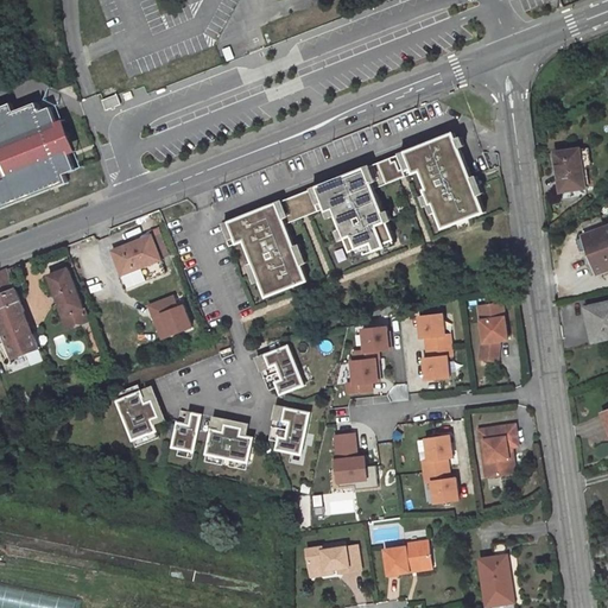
[(228,61),(236,58),(232,46),(225,50),(228,61)]
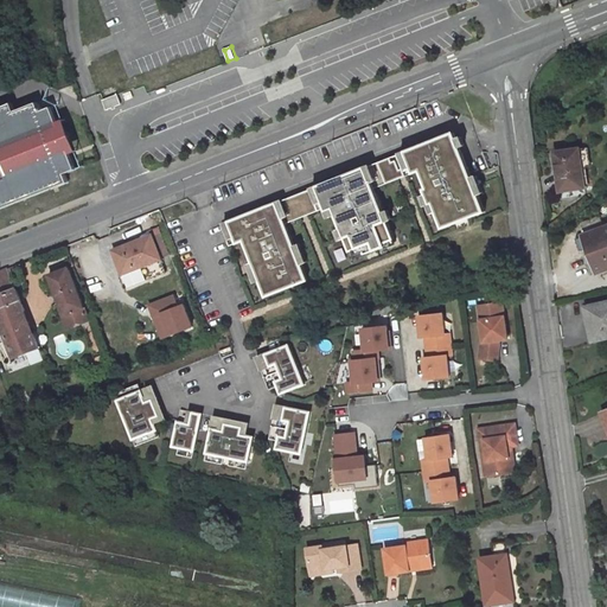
[(121,104),(117,95),(102,101),(107,110),(121,104)]
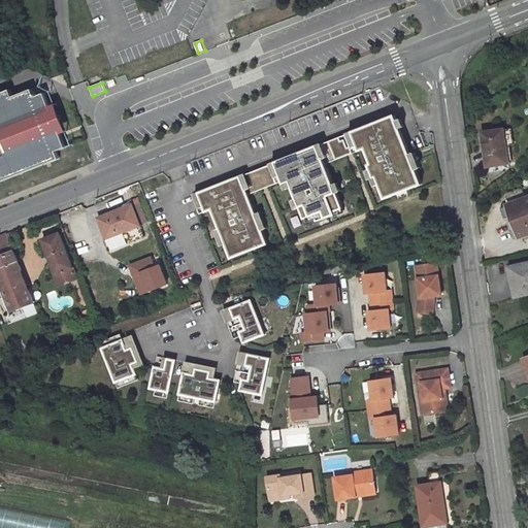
[(0,93),(9,90),(7,85),(0,87),(0,93)]
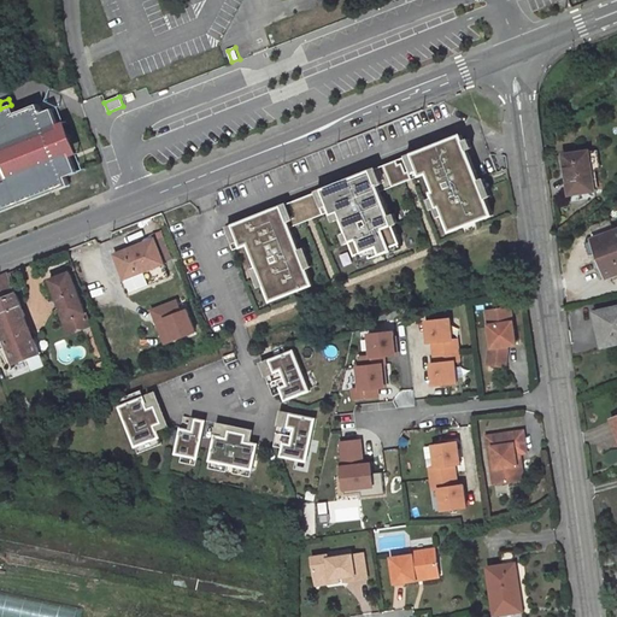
[(50,183),(76,172),(70,158),(57,124),(51,110),(41,113),(37,104),(16,113),(12,105),(11,105),(0,109),(0,209),(52,189),(50,183)]
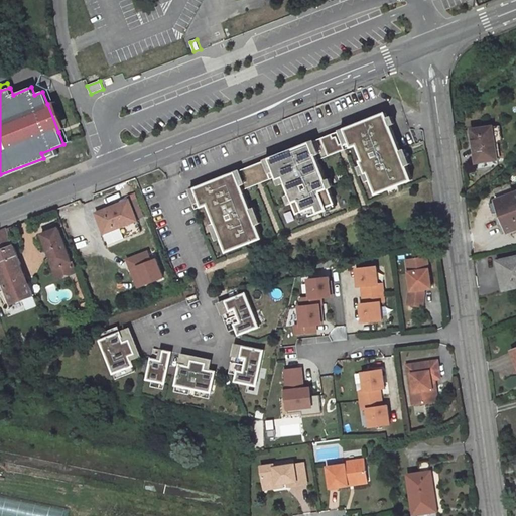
[(67,129),(55,101),(47,104),(58,132),(67,129)]
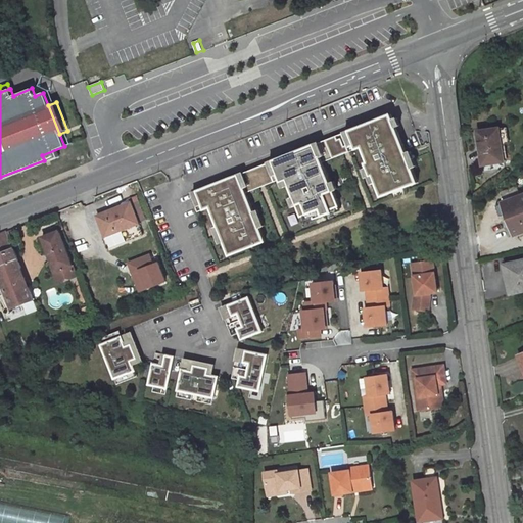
[(222,182),(191,194),(198,212),(210,207),(219,227),(214,229),(220,243),(225,241),(230,255),(266,242),(260,228),(265,226),(258,210),(254,212),(246,193),(280,180),(282,182),(288,180),(294,198),(290,199),(293,206),(297,204),(302,217),(313,212),(316,220),(333,212),(331,209),(340,206),(334,191),(338,189),(335,182),(331,184),(323,162),(363,147),(369,162),(366,163),(371,177),(374,176),(379,190),(416,176),(410,160),(415,158),(412,152),(407,153),(396,129),(391,114),(292,153),(222,182)]
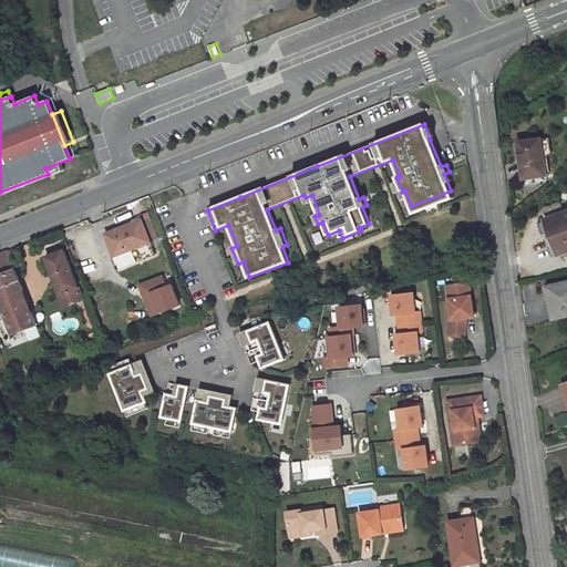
[(552,154),(549,138),(540,140),(544,156),(552,154)]
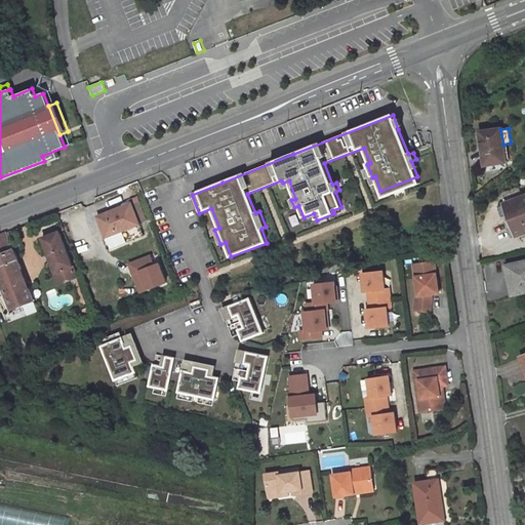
[(503,145),(500,129),(474,132),(475,138),(481,137),(485,165),(506,162),(503,145)]
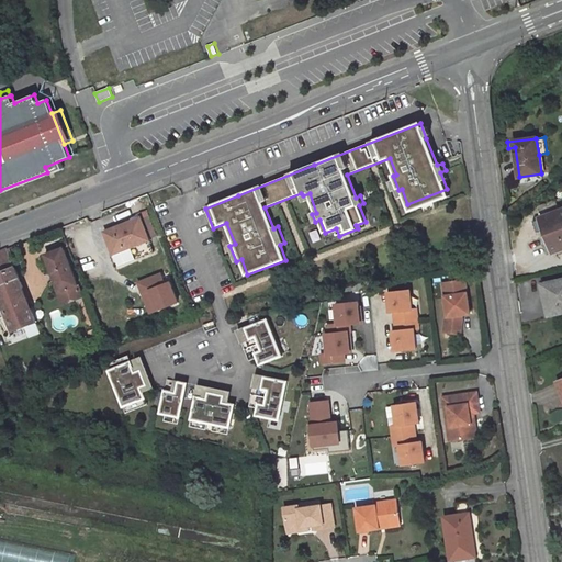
[(0,193),(48,175),(47,172),(0,190),(0,193)]
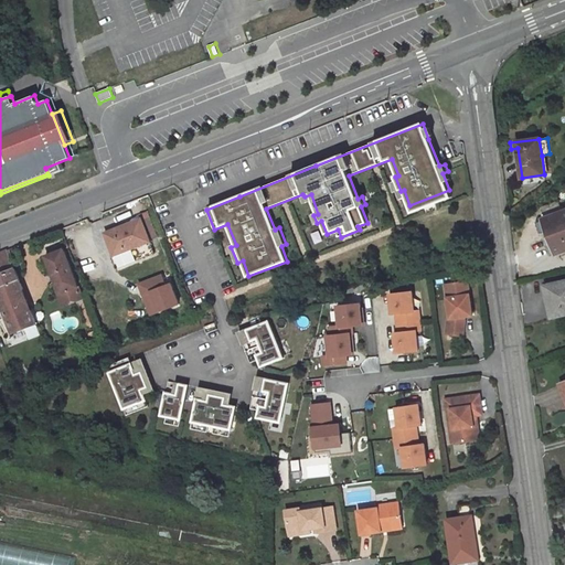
[(564,249),(564,211),(544,219),(557,254),(564,249)]
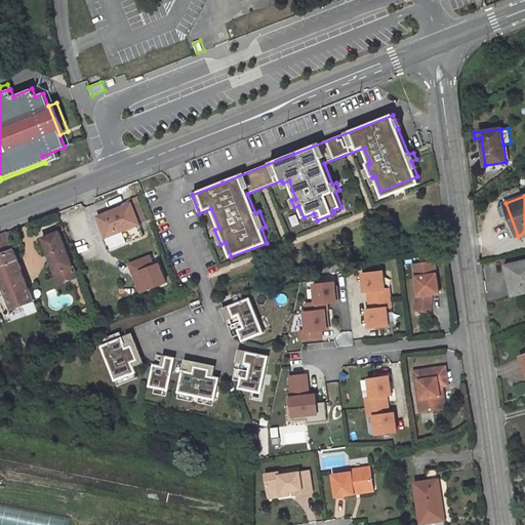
[(146,218),(137,200),(131,203),(138,221),(146,218)]
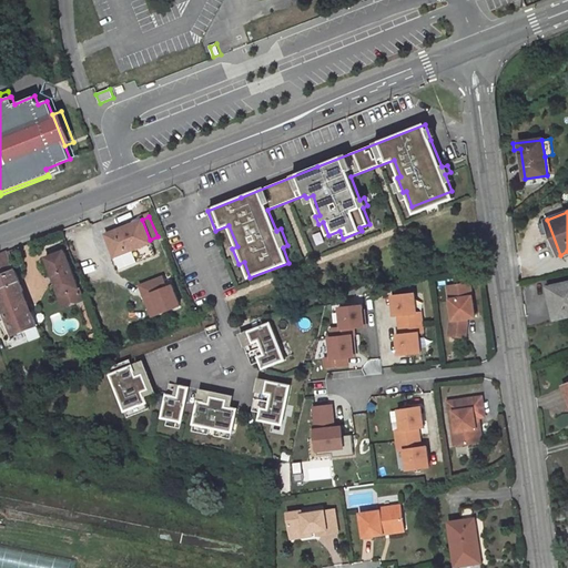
[(150,240),(142,220),(105,233),(114,255),(111,257),(117,270),(155,254),(150,240)]
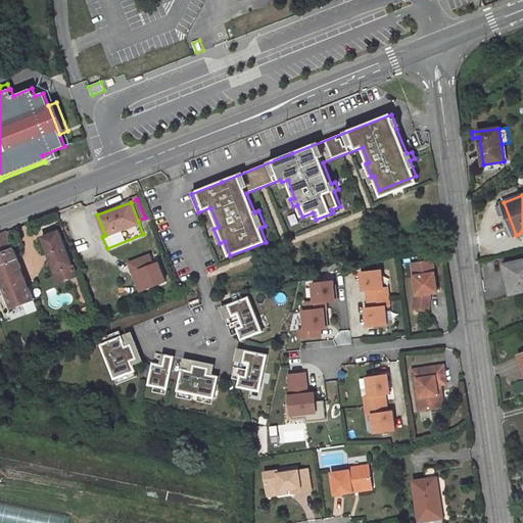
[(293,226),(300,224),(296,215),(289,217),(293,226)]
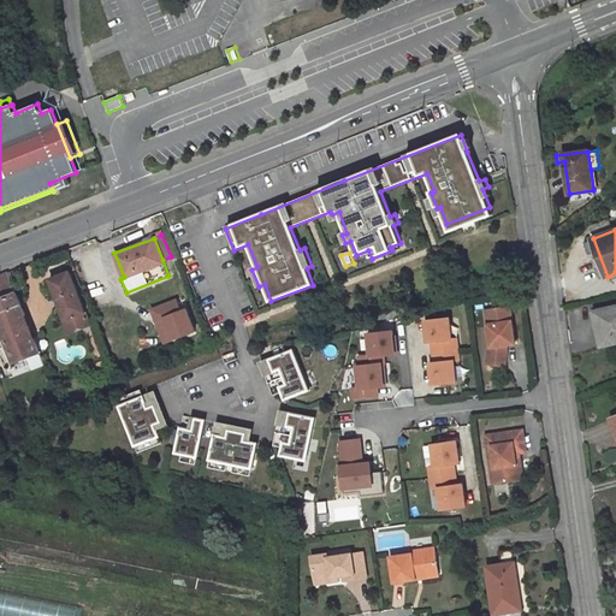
[(93,314),(73,267),(48,278),(66,320),(61,324),(67,337),(89,327),(84,318),(93,314)]
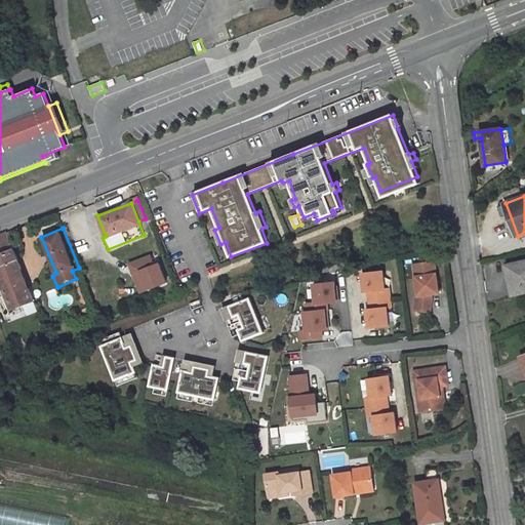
[(37,312),(7,233),(0,235),(0,286),(3,296),(1,297),(6,312),(24,306),(27,316),(37,312)]
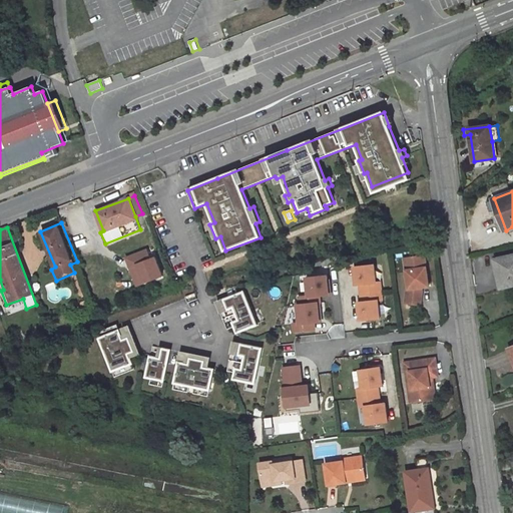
[(147,249),(126,258),(137,285),(162,275),(155,258),(151,260),(147,249)]
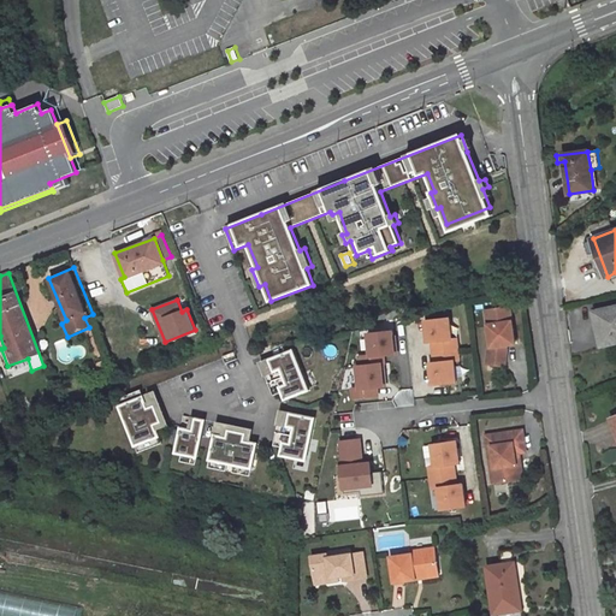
[(615,306),(594,312),(603,347),(615,343),(615,306)]
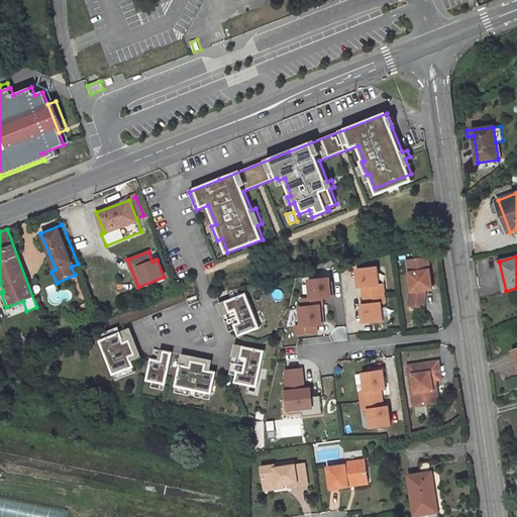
[(432,289),(428,257),(413,261),(415,272),(410,273),(411,287),(409,306),(424,308),(426,290),(432,289)]
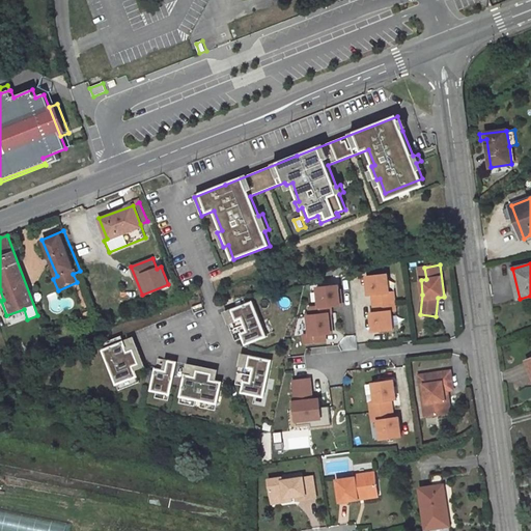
[(371,294),(388,291),(387,273),(365,275),(367,294),(371,294)]
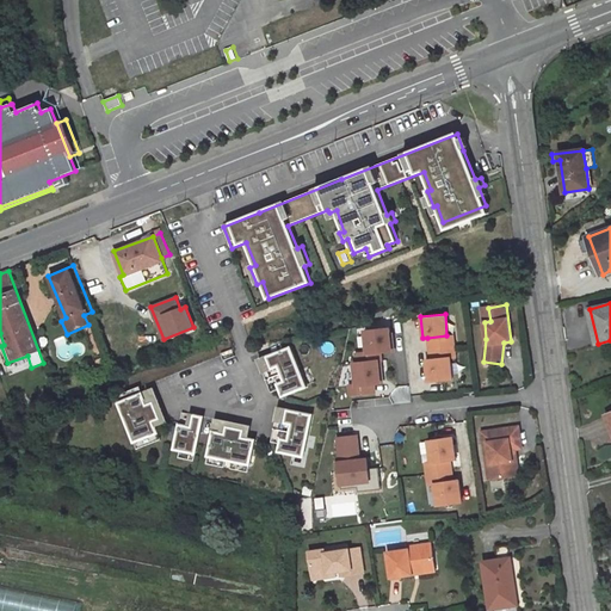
[(389,327),(363,329),(364,353),(392,351),(389,327)]
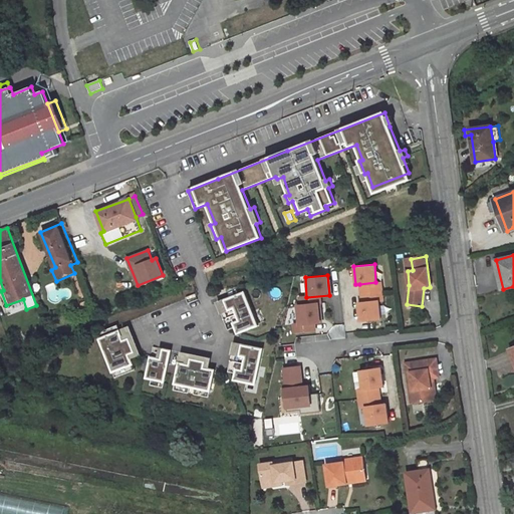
[(361,302),(377,300),(383,299),(381,282),(375,282),(359,284),(361,302)]
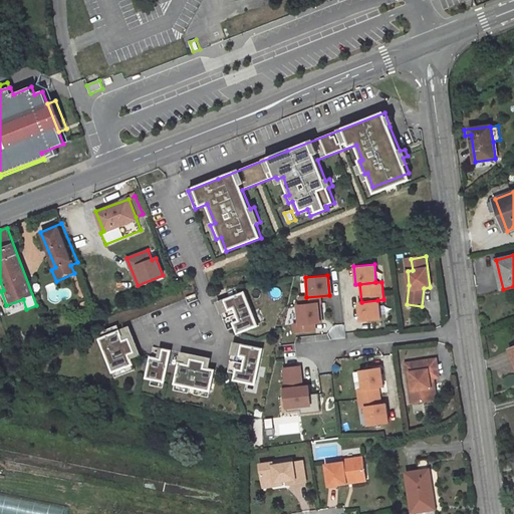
[(234,326),(237,333),(257,325),(243,290),(216,301),(228,328),(234,326)]
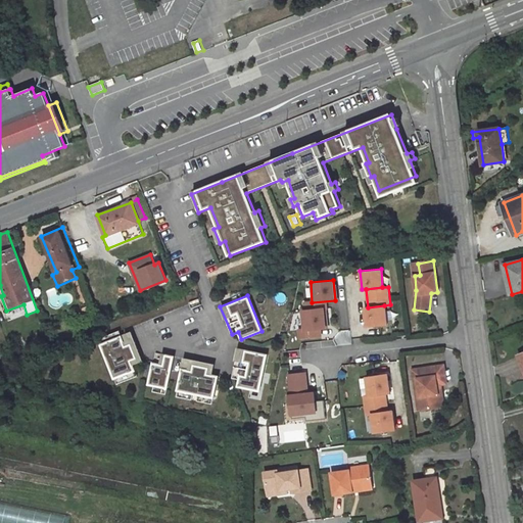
[(368,307),(364,307),(365,326),(386,324),(384,305),(368,307)]
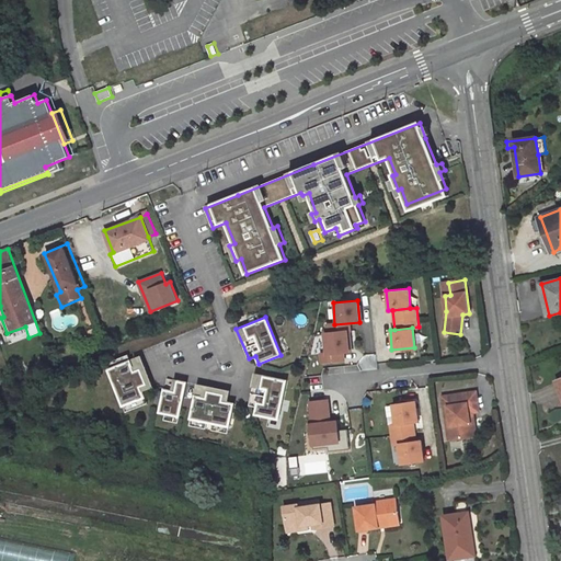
[(348,330),(323,333),(325,353),(319,353),(320,362),(345,359),(344,351),(351,351),(348,330)]
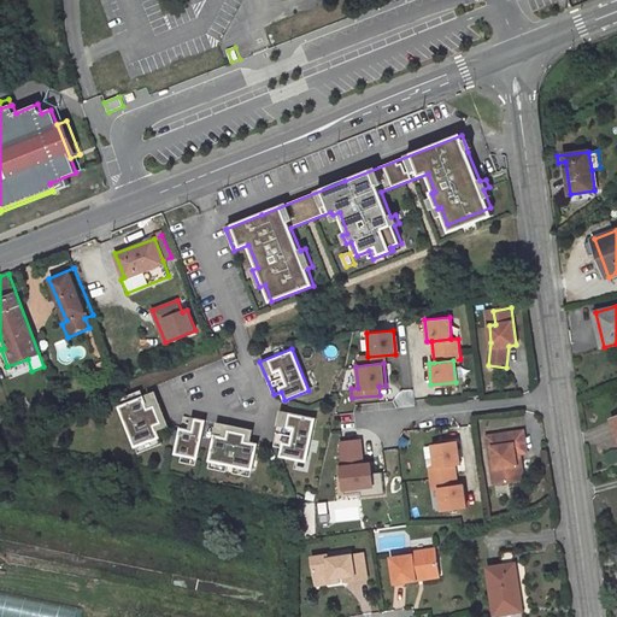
[(153,391),(118,405),(137,452),(162,442),(157,429),(168,425),(153,391)]
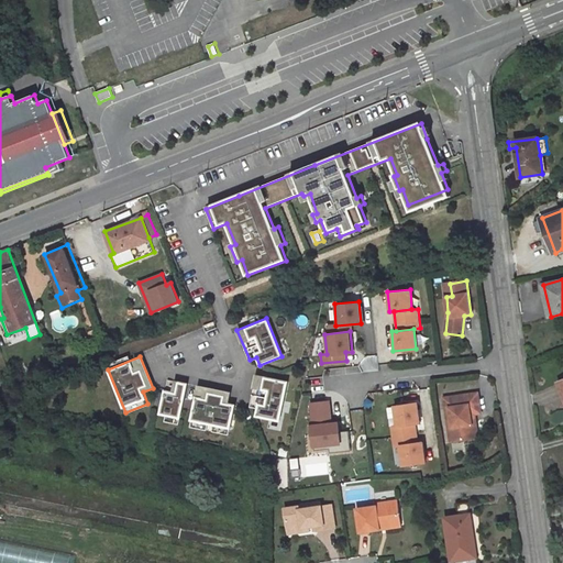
[(289,382),(255,374),(252,388),(254,388),(250,407),(256,409),(255,416),(279,421),(289,382)]
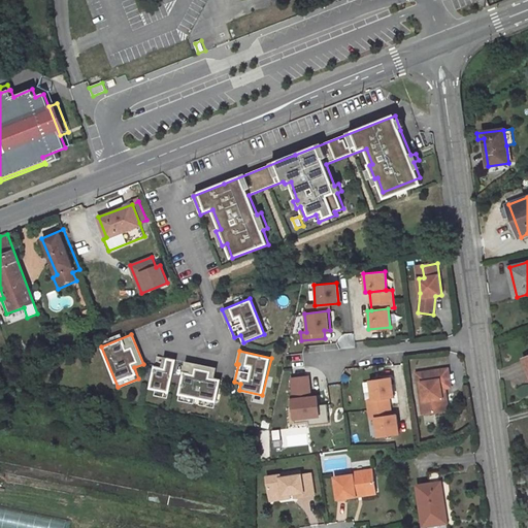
[(175,359),(157,355),(151,388),(155,389),(154,395),(167,398),(175,359)]
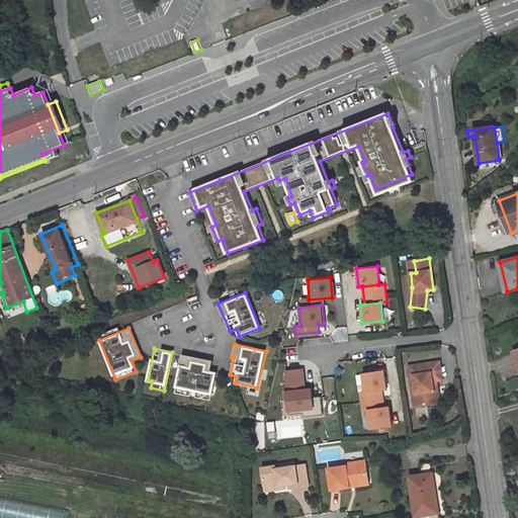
[(211,360),(181,354),(174,393),(210,401),(217,372),(209,371),(211,360)]
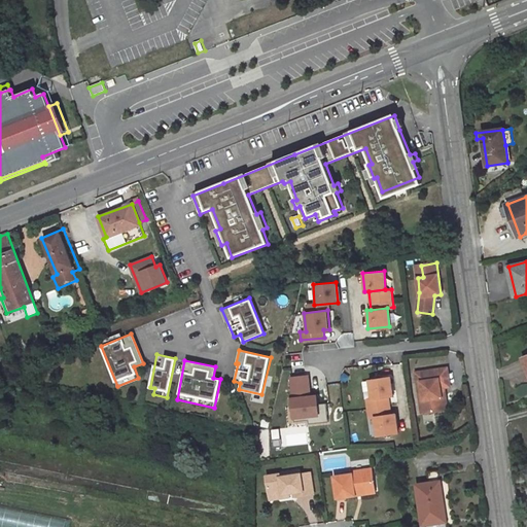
[(450,387),(447,369),(416,373),(418,382),(422,382),(424,400),(420,400),(422,413),(444,410),(441,388),(445,387),(450,387)]
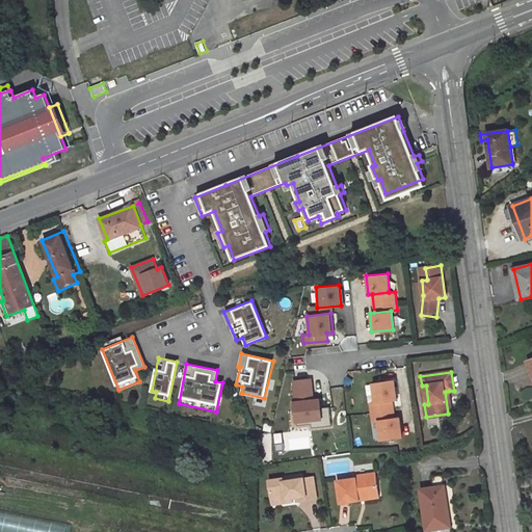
[(311,379),(293,381),(294,401),(313,399),(311,379)]
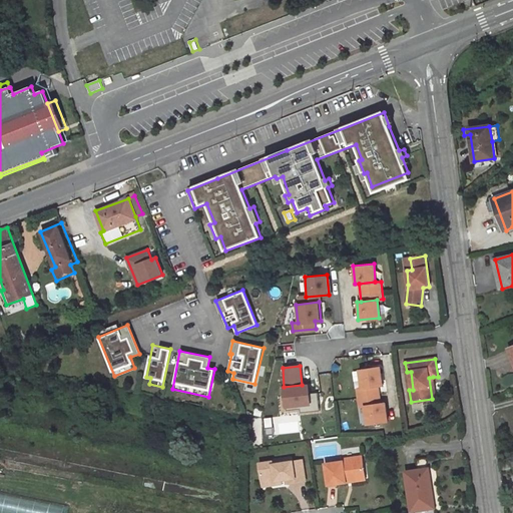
[(359,370),(361,389),(379,387),(381,387),(379,368),(359,370)]
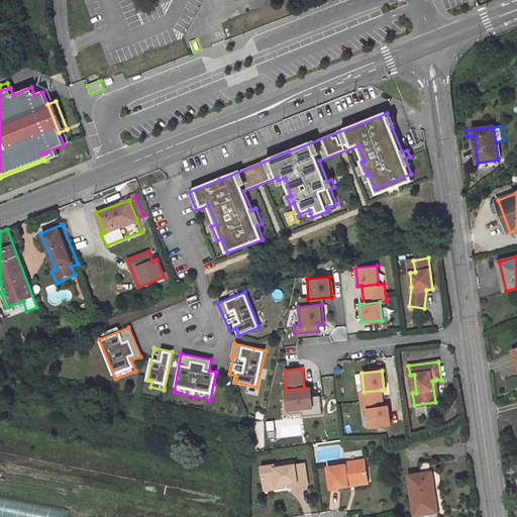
[(311,388),(304,388),(286,390),(289,411),(313,409),(312,397),(311,388)]
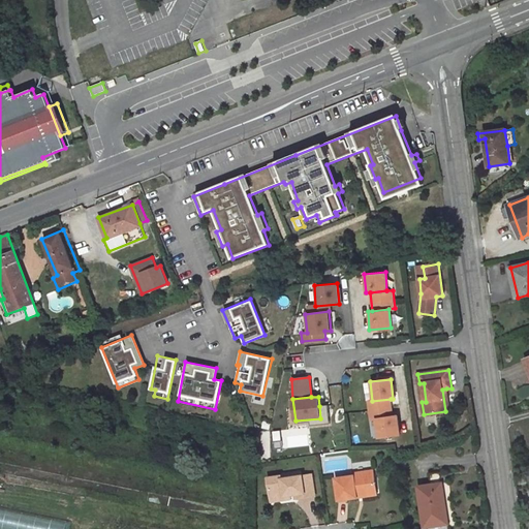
[(372,401),(368,401),(370,418),(375,417),(392,416),(391,399),(372,401)]
